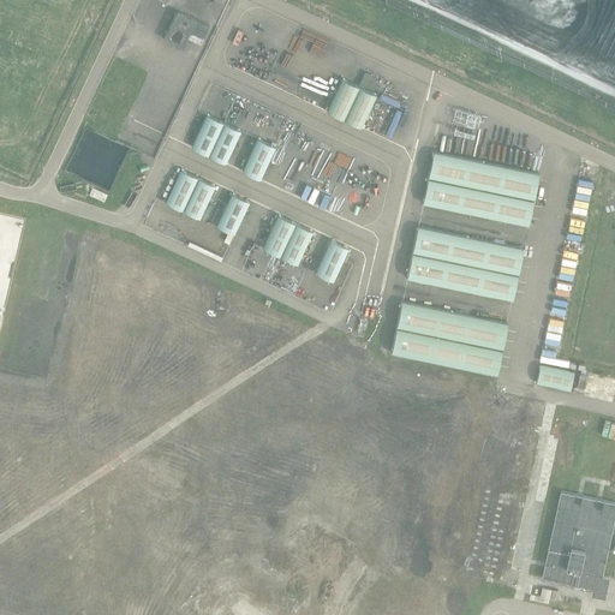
[(190,31),(193,34),(191,39),(199,42),(208,25),(177,10),(163,39),(183,47),(190,31)]
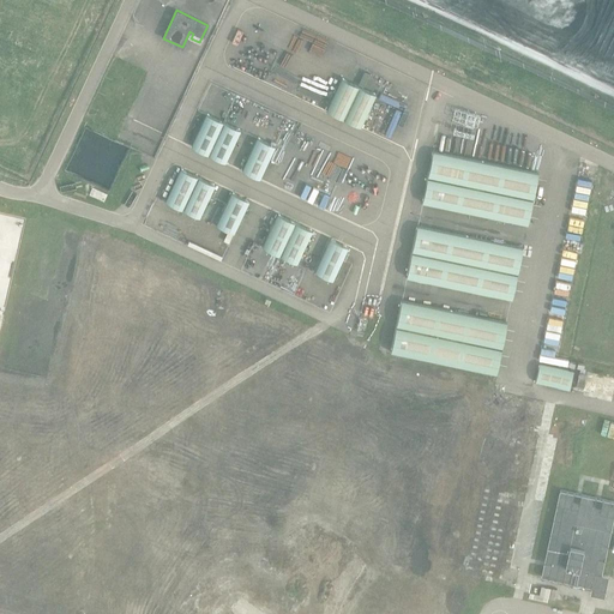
[(251,44),(236,77),(270,91),(284,59),(251,44)]
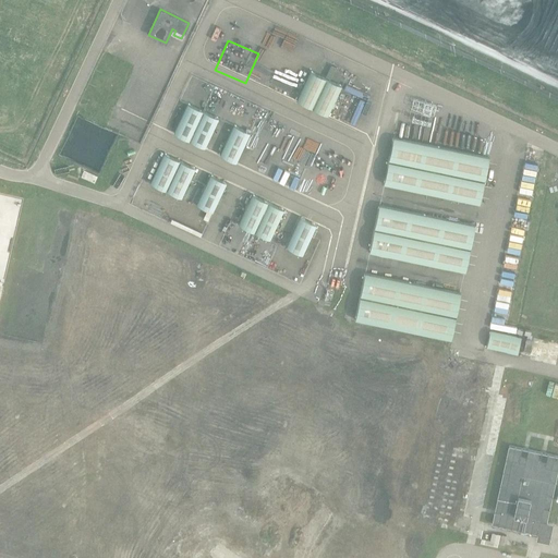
[(328,117),(341,87),(311,73),(296,102),(328,117)]
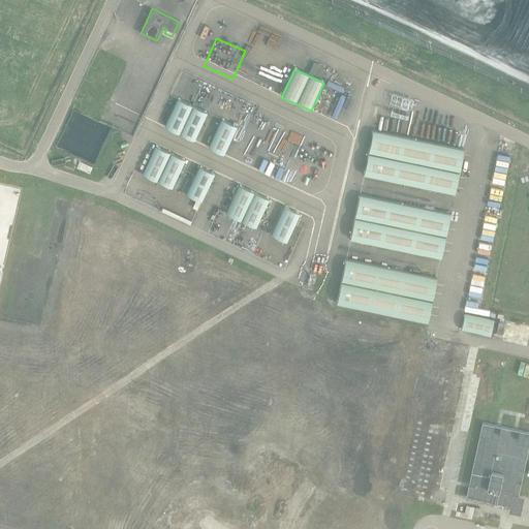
[(193,143),(206,114),(177,100),(163,129),(193,143)]
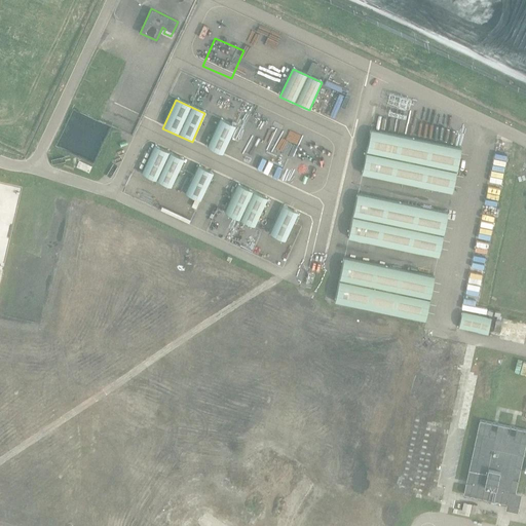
[(207,148),(222,155),(235,126),(220,119),(207,148)]
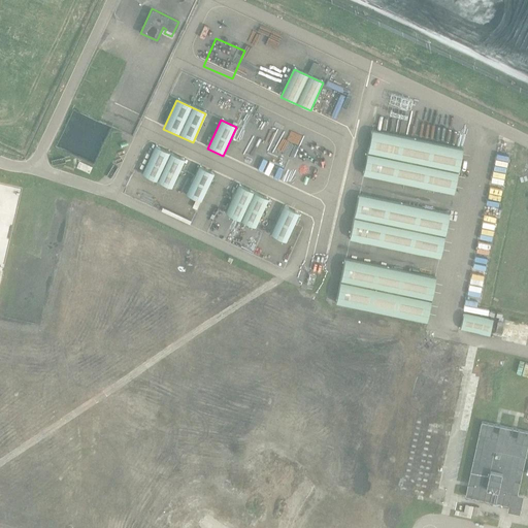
[(454,192),(462,149),(372,130),(362,173),(454,192)]
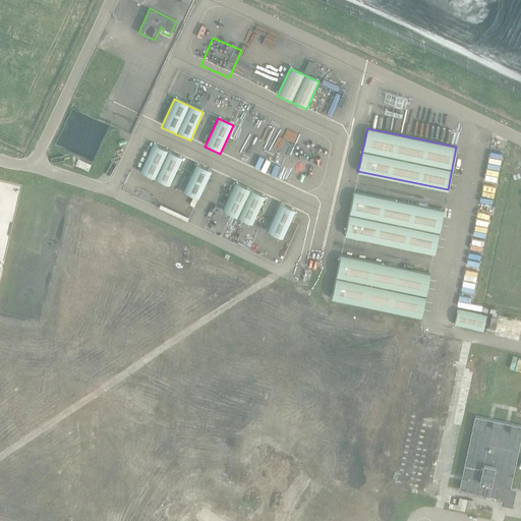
[(169,186),(182,158),(153,145),(139,172),(169,186)]
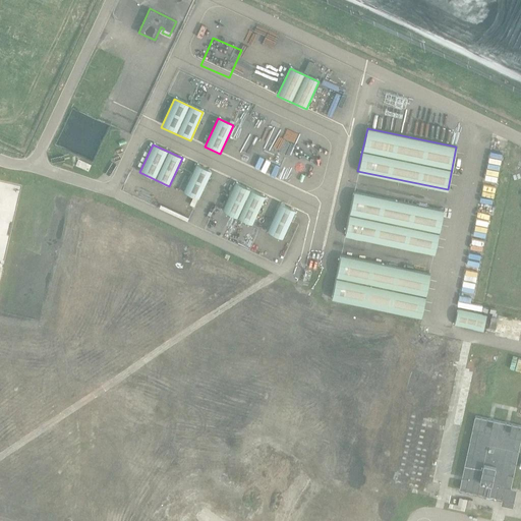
[(289,151),(276,179),(304,191),(316,164),(289,151)]
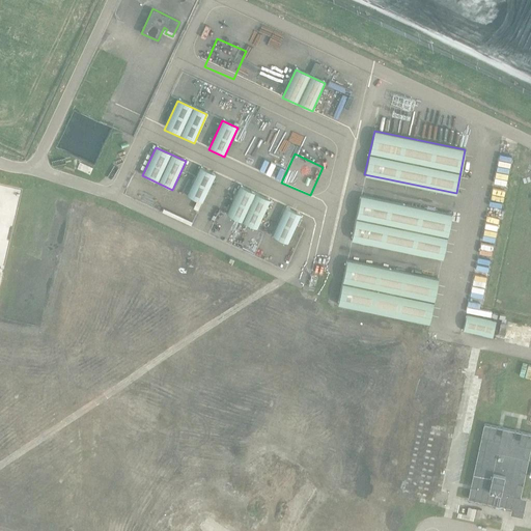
[(202,202),(216,174),(200,167),(187,195),(202,202)]
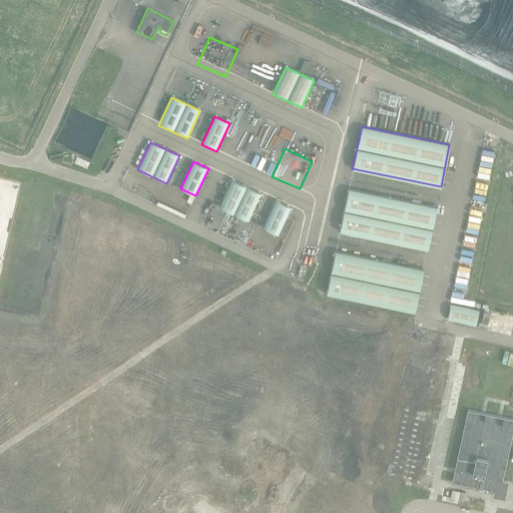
[(248,222),(262,194),(232,181),(220,209),(248,222)]
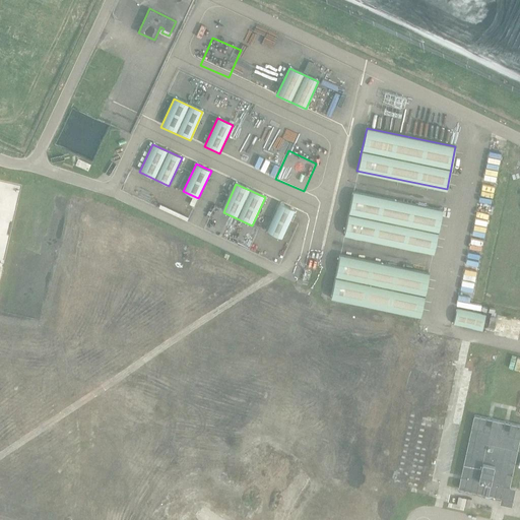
[(433,253),(442,210),(352,192),(343,235),(433,253)]
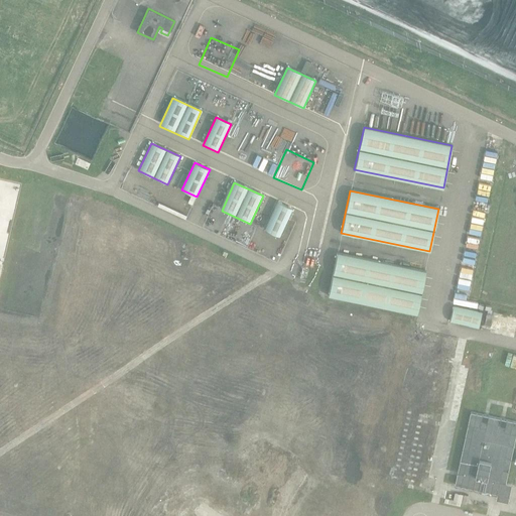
[(279,237),(292,210),(277,203),(264,230),(279,237)]
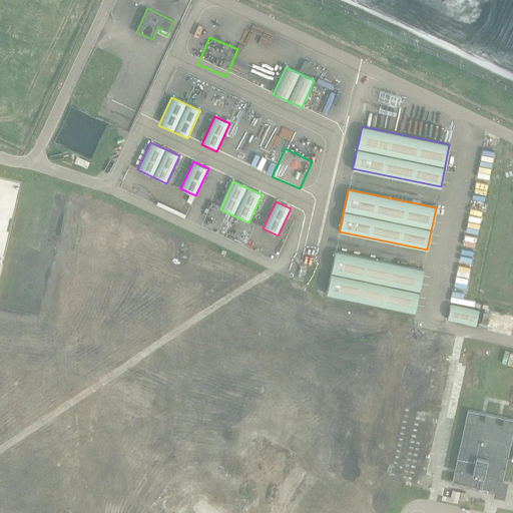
[(415,312),(423,270),(336,250),(327,294),(415,312)]
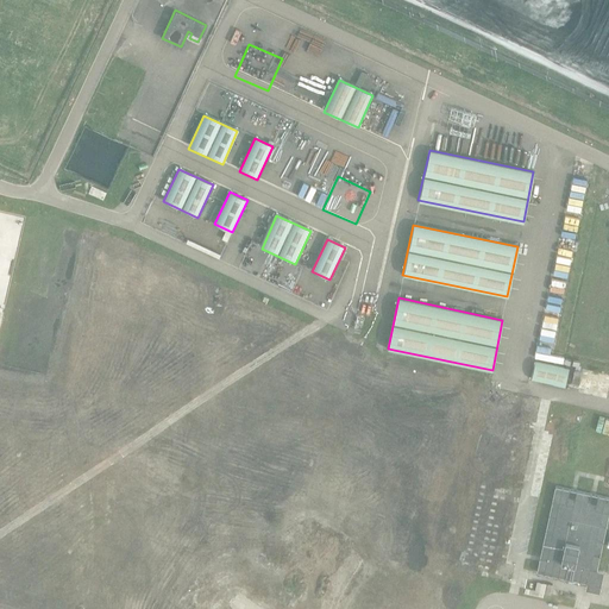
[(532,382),(565,389),(569,370),(537,363),(532,382)]
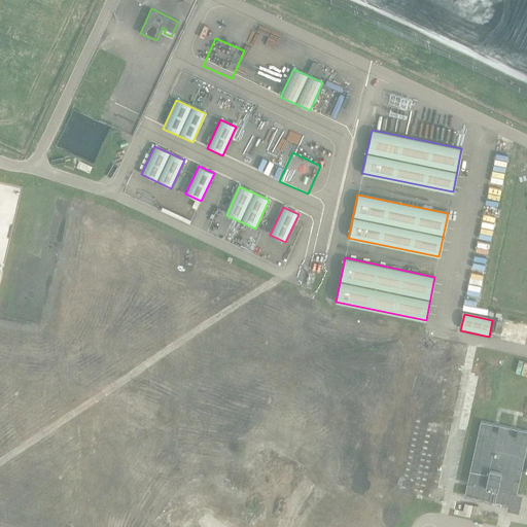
[(506,331),(526,336),(526,323),(510,320),(506,331)]
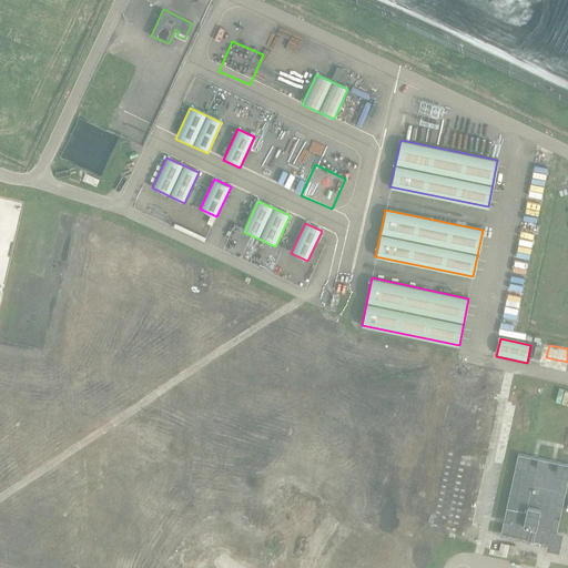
[(567,465),(518,455),(501,535),(555,546),(567,483),(567,465)]
